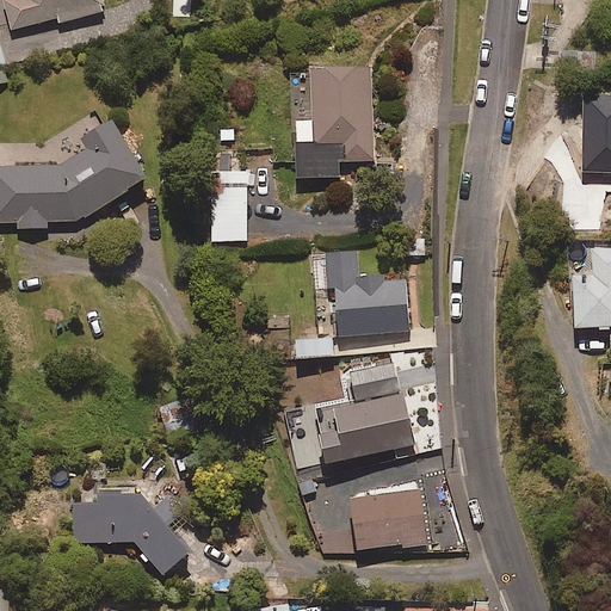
[(59,23),(105,11),(103,0),(7,0),(6,0),(13,29),(57,18),(59,23)]
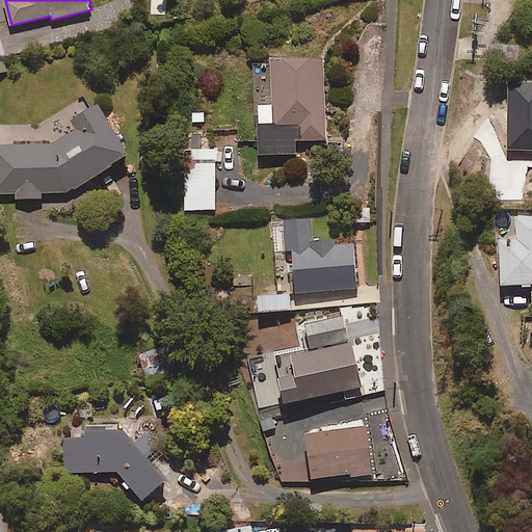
[(325,139),(323,58),(271,59),(273,105),(257,106),(259,155),(295,154),(295,140),(325,139)]
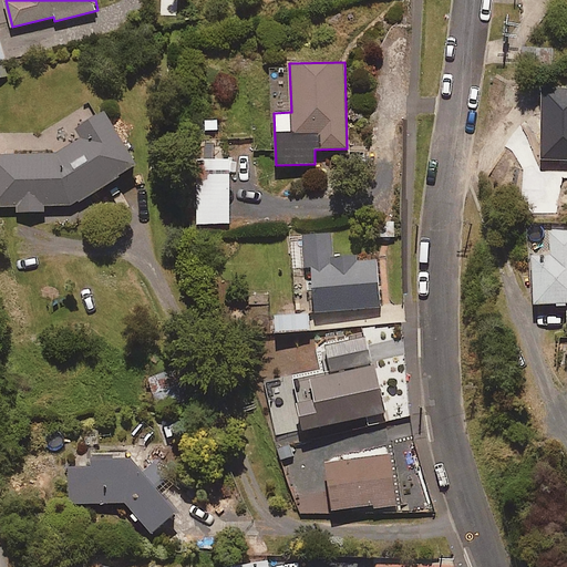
[(566,160),(566,88),(542,88),(540,160),(566,160)]
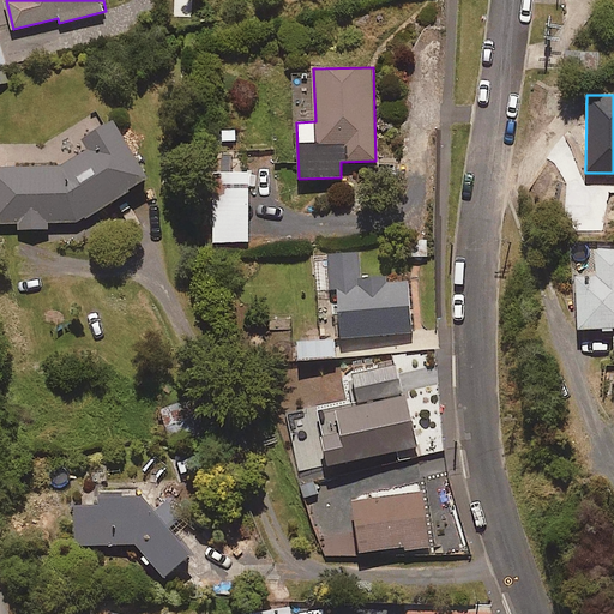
[(148,179),(114,119),(82,121),(84,163),(0,168),(0,223),(18,223),(18,229),(47,228),(47,223),(80,221),(148,179)]
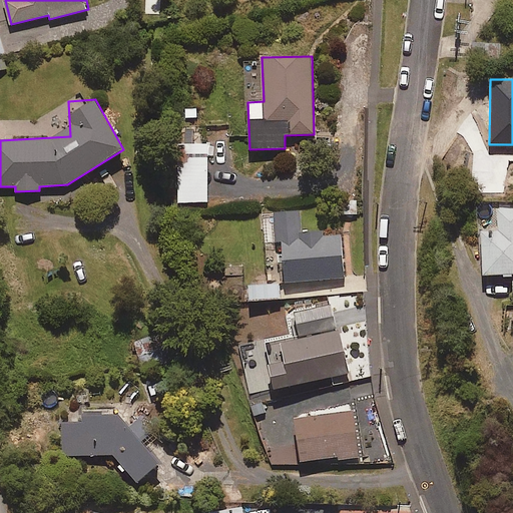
[(178,202),(207,202),(206,144),(177,144),(178,202)]
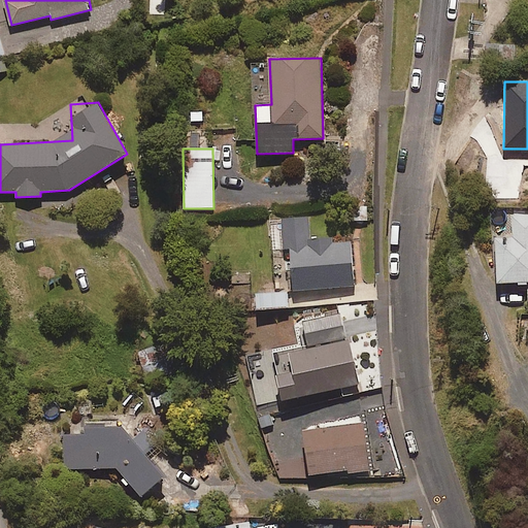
[(496,237),(498,284),(517,283),(517,287),(527,286),(527,282),(527,215),(512,216),(513,236),(496,237)]
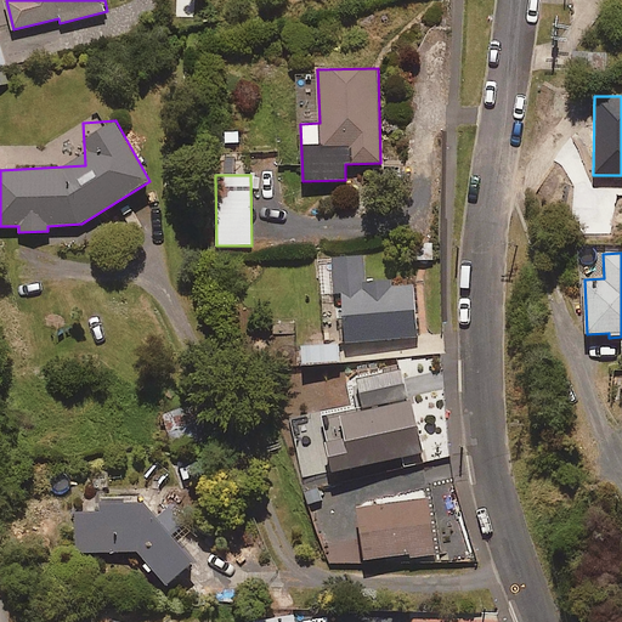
[(365,282),(363,255),(320,259),(322,294),(340,293),(344,341),(417,337),(413,284),(390,286),(390,280),(365,282)]
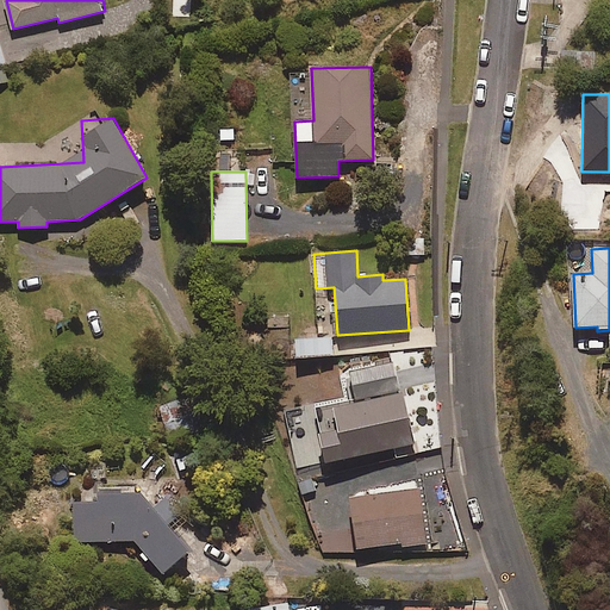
[(297,358),(332,354),(330,336),(294,340),(297,358)]
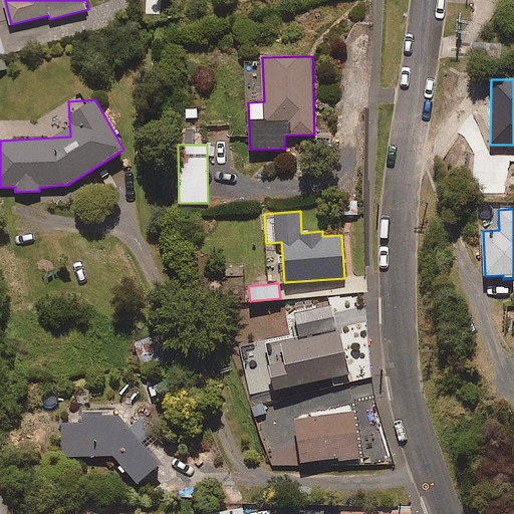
[(140,365),(172,358),(166,334),(134,341),(140,365)]
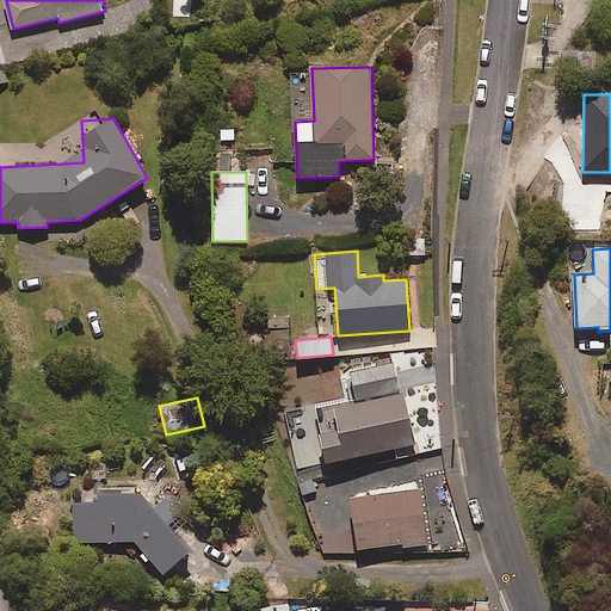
[(162,575),(187,554),(136,492),(97,493),(97,504),(73,504),(74,541),(134,541),(162,575)]
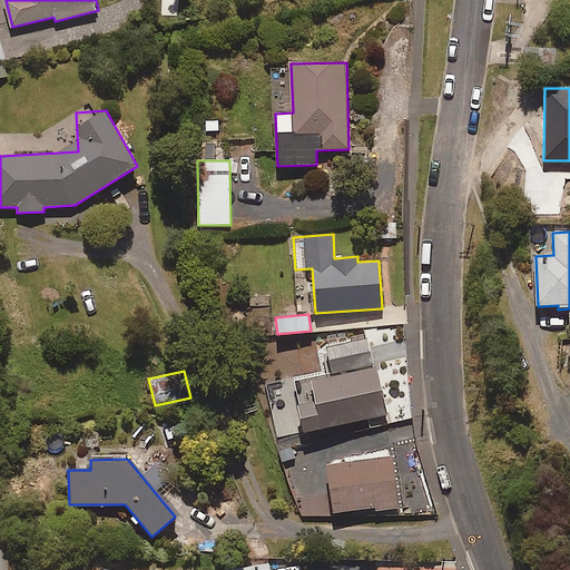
[(333,513),(397,505),(392,459),(327,465),(333,513)]
